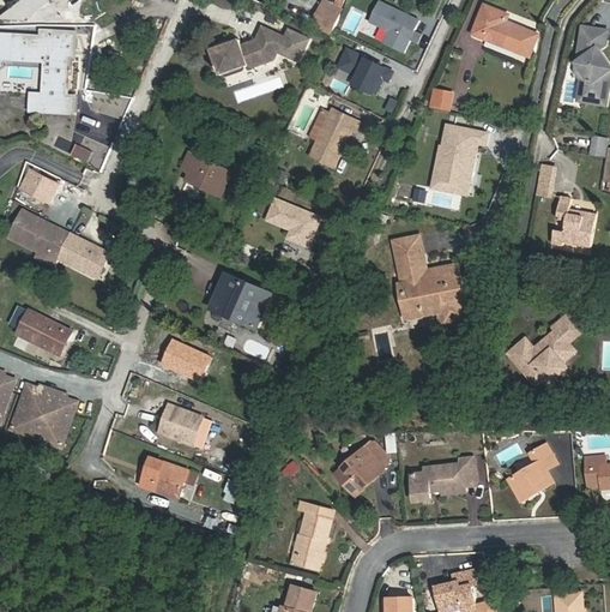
[(13,0),(0,11),(0,16),(22,19),(47,0),(13,0)]
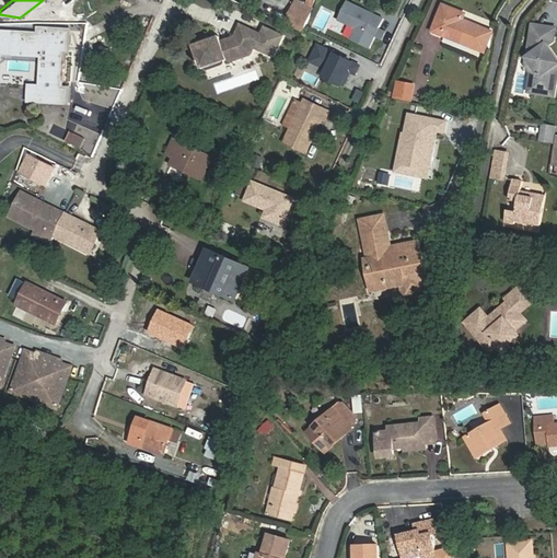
[(283,20),(300,28),(309,9),(292,1),(283,20)]
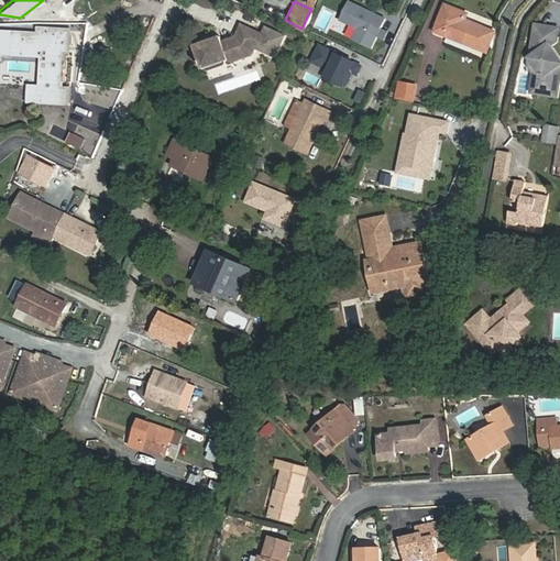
[(384,19),(348,1),(339,20),(357,29),(351,40),(370,48),(375,36),(380,29),(384,19)]
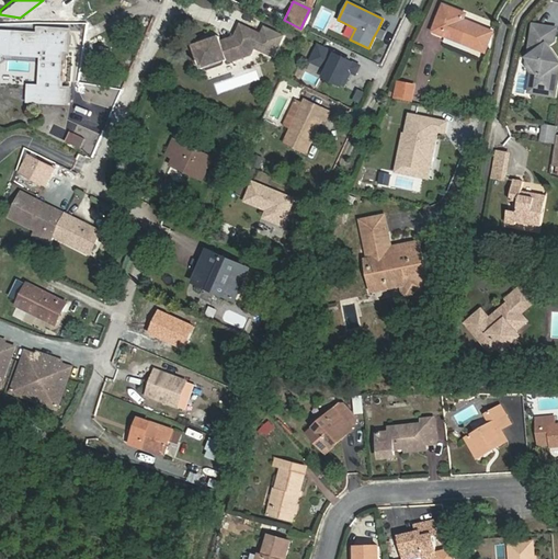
[(460,12),(439,3),(430,30),(484,49),(491,31),(458,19),(460,12)]
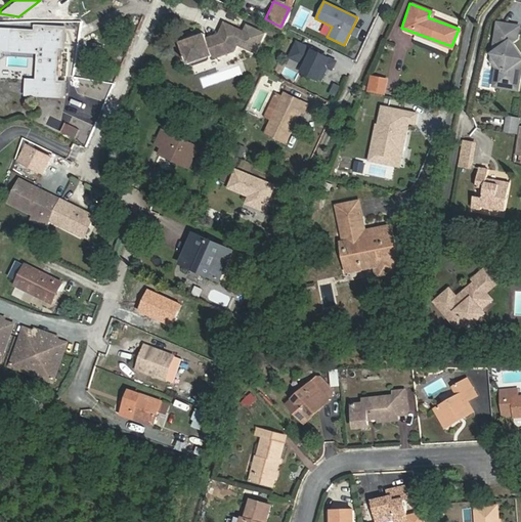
[(300,26),(306,10),(298,7),(293,23),(300,26)]
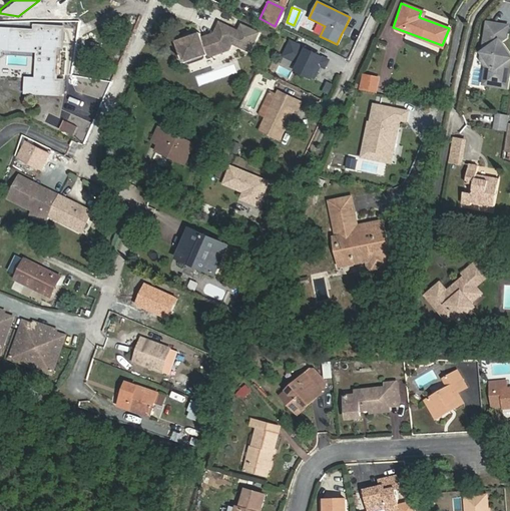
[(173,40),(181,61),(204,53),(208,55),(219,51),(224,41),(229,43),(247,51),(258,31),(238,23),(235,29),(216,20),(211,31),(209,35),(200,39),(198,36),(197,31),(173,40)]
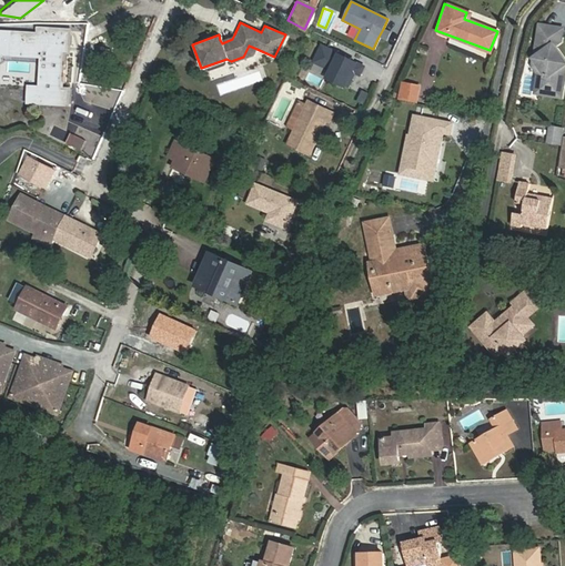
[(553,24),(540,22),(536,40),(534,42),(533,48),(535,50),(534,54),(546,72),(540,78),(537,89),(560,93),(564,60),(553,42),(560,38),(561,32),(552,30),(553,24)]
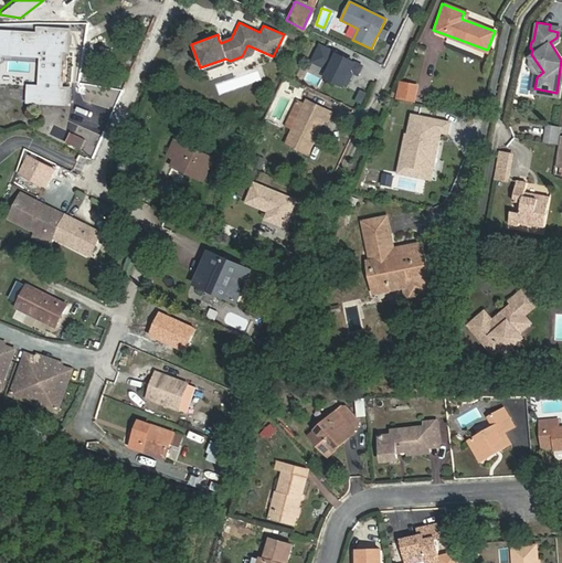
[(27,83),(27,97),(40,98),(40,96),(54,97),(54,98),(64,99),(65,85),(59,84),(61,48),(55,48),(55,39),(60,39),(60,41),(65,41),(66,27),(45,27),(45,32),(35,31),(11,30),(10,43),(7,43),(7,48),(7,51),(10,51),(11,45),(40,46),(40,52),(38,84),(27,83)]
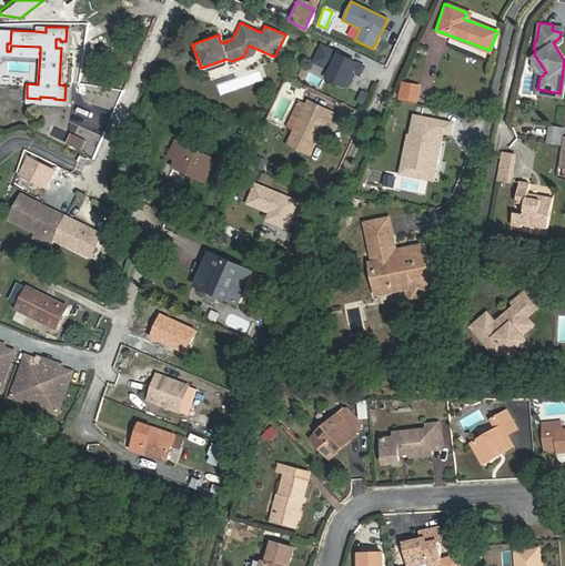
[(390,32),(383,29),(379,37),(385,40),(390,32)]
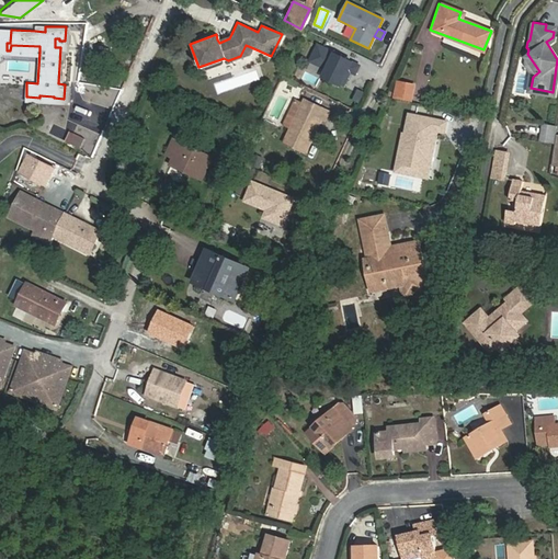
[(246,45),(240,56),(248,53),(251,47),(246,45)]
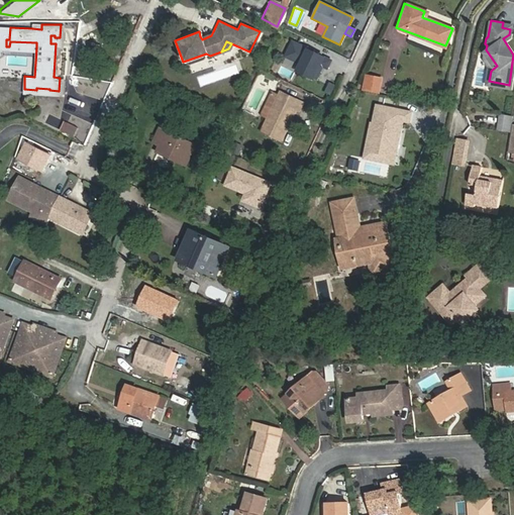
[(330,61),(293,42),(287,54),(293,57),(291,59),(302,64),(298,71),(315,80),(319,72),(318,71),(320,65),(327,68),(330,61)]
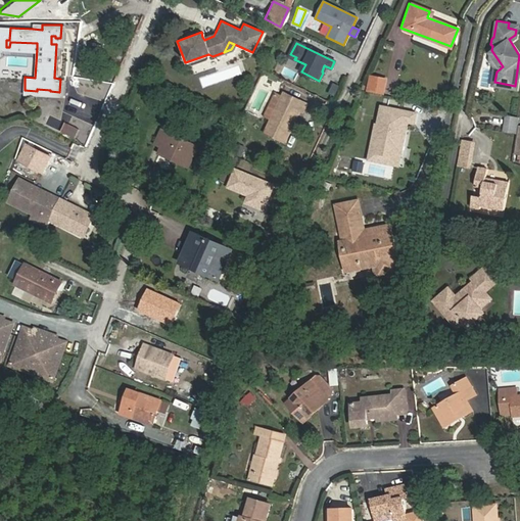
[(371,75),(368,90),(382,93),(386,78),(371,75)]
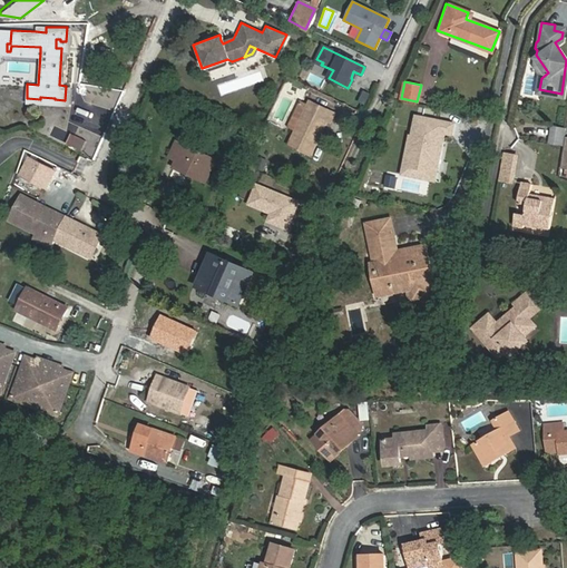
[(331,120),(334,113),(306,100),(286,144),(309,154),(324,119),(331,120)]
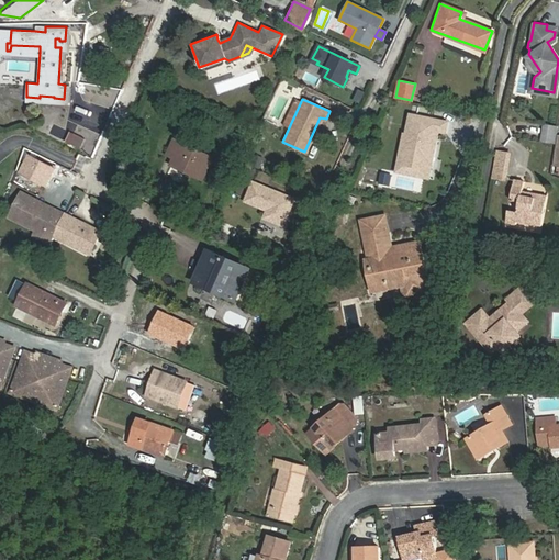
[(538,140),(551,143),(556,125),(541,122),(538,140)]
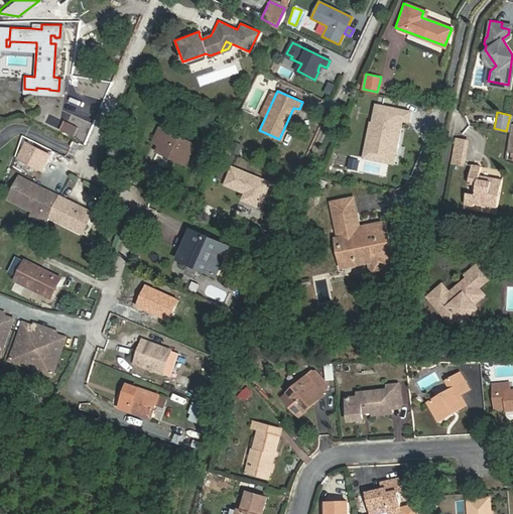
[(186,161),(194,142),(159,129),(154,141),(160,143),(159,148),(171,153),(171,155),(186,161)]
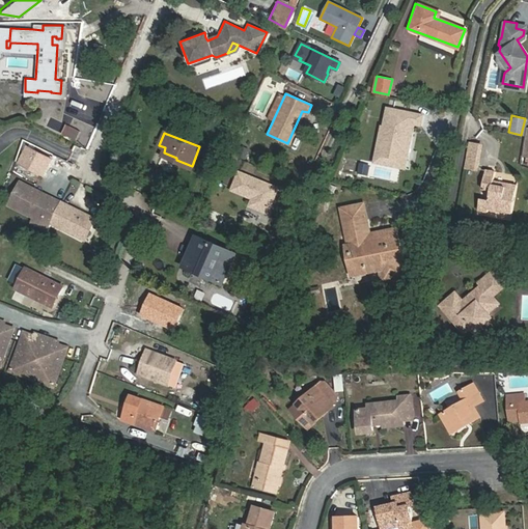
[(17,163),(42,175),(51,157),(26,145),(17,163)]
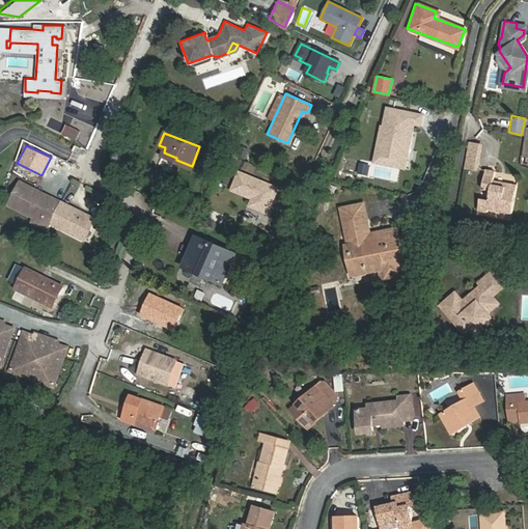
[(374,157),(354,154),(350,184),(395,191),(400,155),(376,150),(374,157)]
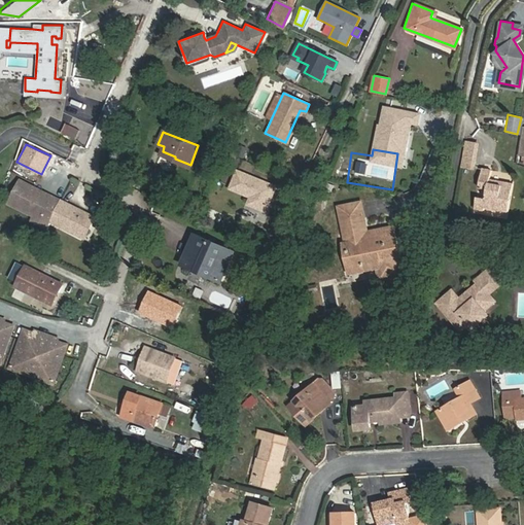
[(154,162),(166,166),(168,161),(156,155),(154,162)]
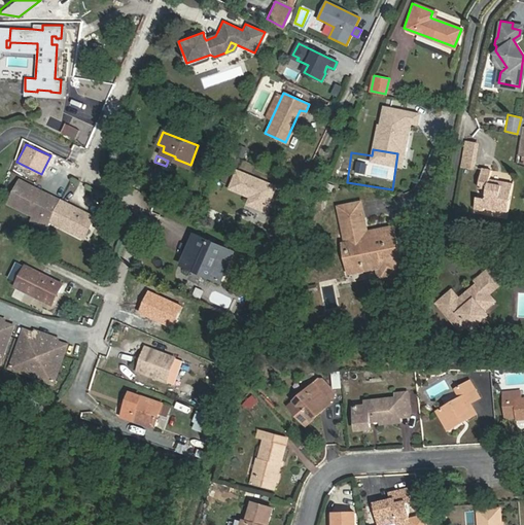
[(508,209),(513,181),(490,177),(492,167),(480,166),(477,186),(485,186),(484,196),(476,194),(473,209),(485,211),(486,205),(508,209)]
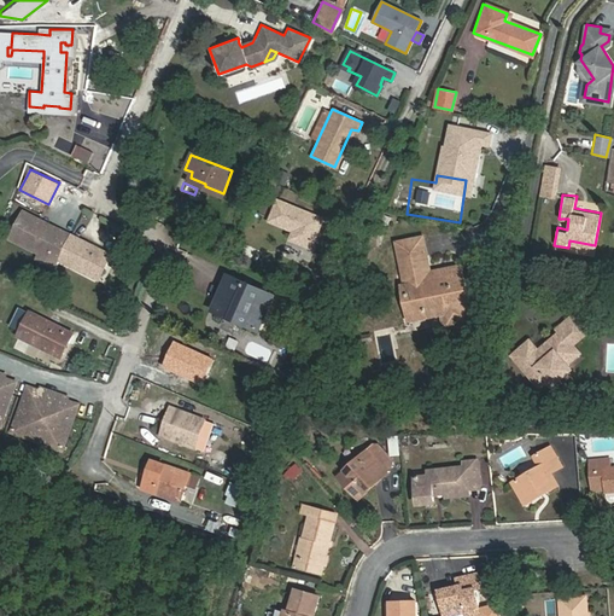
[(307,249),(320,221),(275,201),(265,221),(288,232),(285,240),(307,249)]
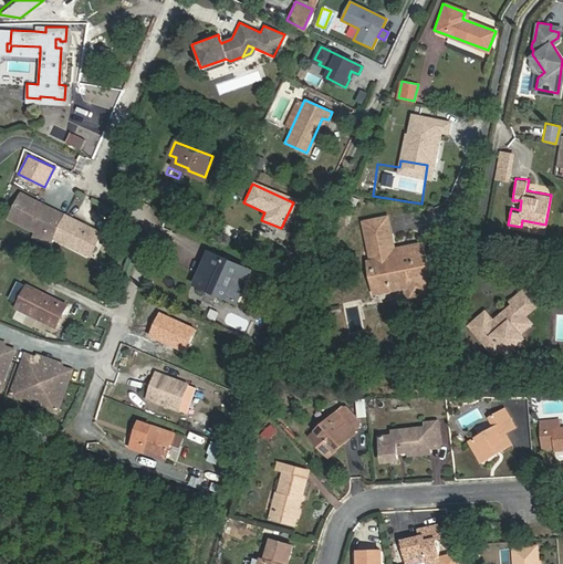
[(34,230),(52,239),(64,213),(20,191),(8,217),(34,230)]
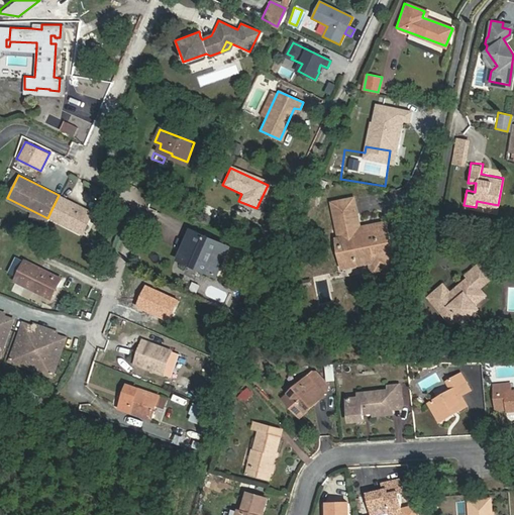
[(59,195),(47,218),(79,234),(86,218),(92,221),(96,214),(59,195)]
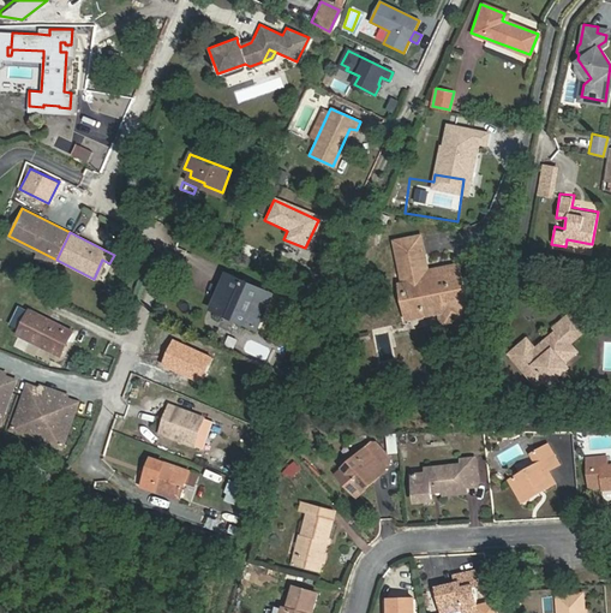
[(427,274),(460,268),(459,260),(431,266),(424,233),(418,234),(427,274)]
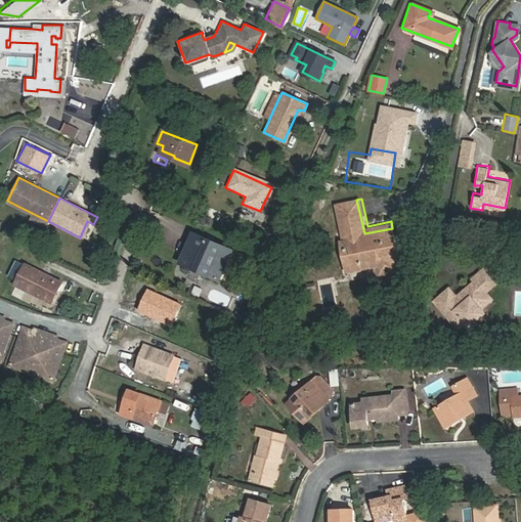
[(340,240),(345,262),(372,257),(374,265),(376,275),(401,270),(392,228),(364,233),(356,200),(336,204),(343,238),(340,240)]
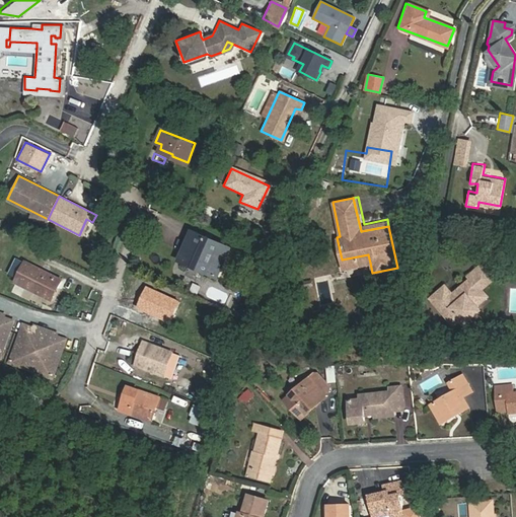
[(31,211),(29,216),(46,223),(48,219),(31,211)]
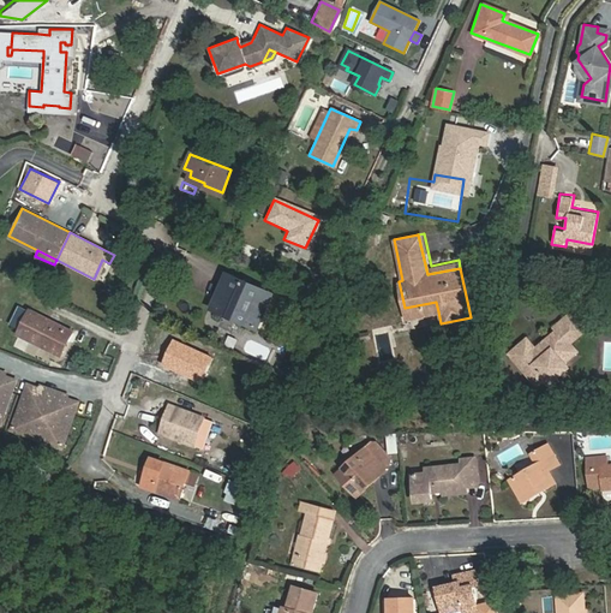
[(109,263),(102,260),(94,279),(100,281),(109,263)]
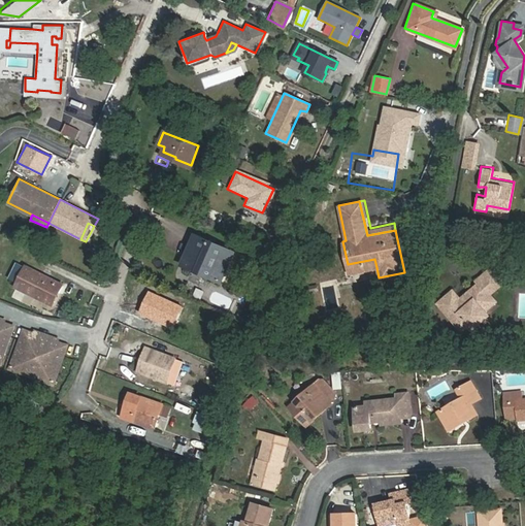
[(221,281),(232,251),(193,235),(182,265),(221,281)]
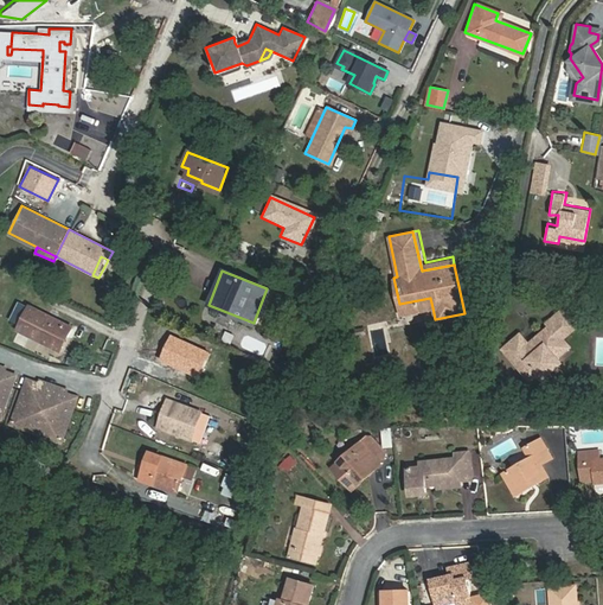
[(402,313),(432,307),(430,298),(399,304),(402,313)]
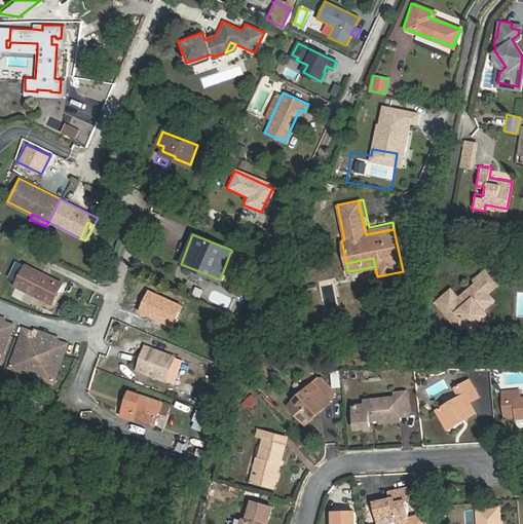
[(12,285),(45,300),(50,289),(57,292),(62,279),(24,261),(22,265),(14,261),(7,274),(15,279),(12,285)]
